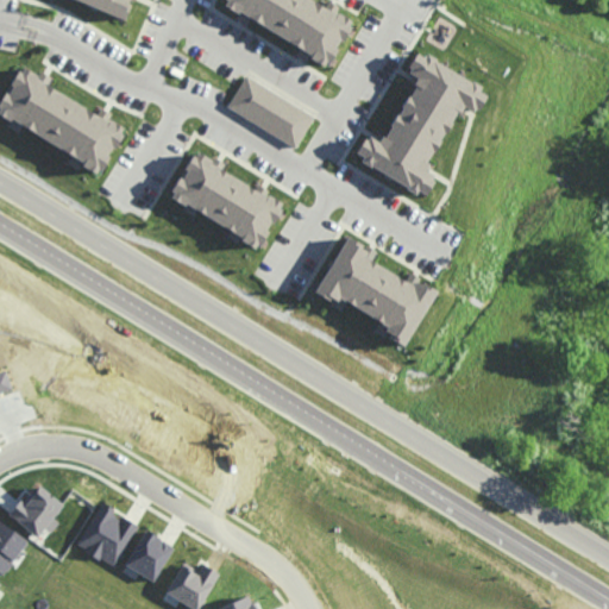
[(71,0),(125,19),(131,0),(71,0)]
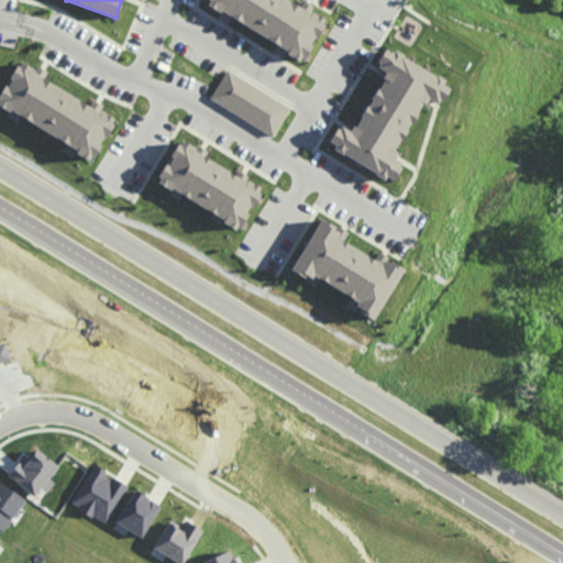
[(324,20),(310,11),(313,7),(304,1),(300,7),(288,0),(207,0),(205,4),(220,13),(217,18),(227,23),(229,19),(284,51),(283,53),(300,63),(324,20)]
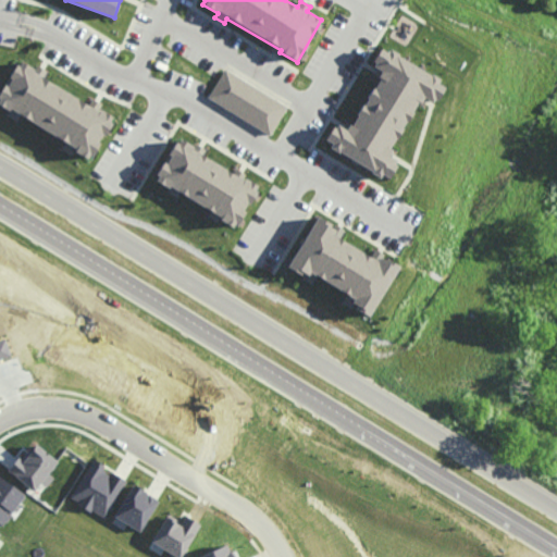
[(322,146),(388,178),(396,163),(386,159),(415,101),(421,104),(424,97),(435,102),(445,82),(380,49),(371,66),(379,70),(348,132),(332,124),(322,146)]
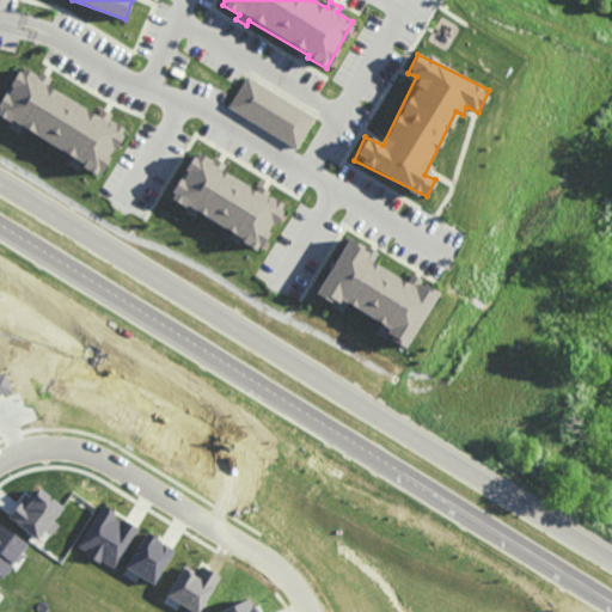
[(0,102),(0,115),(98,172),(123,129),(109,120),(111,115),(99,109),(96,115),(46,86),(50,78),(41,72),(38,77),(20,66),(0,102)]
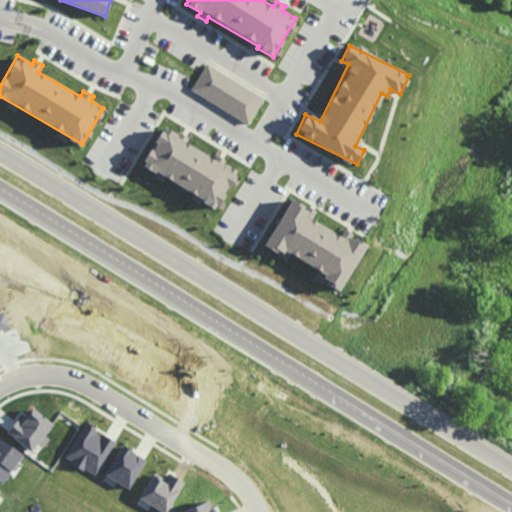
[(263,98),(206,64),(190,90),(247,125),(263,98)]
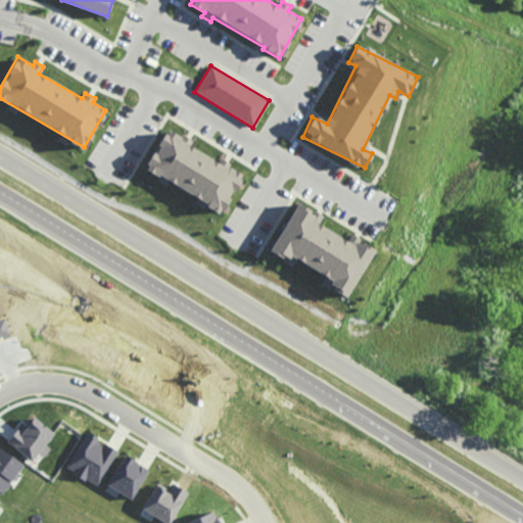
[(220,212),(242,174),(220,160),(219,162),(189,146),(191,142),(168,129),(144,170),(160,179),(160,178),(220,212)]
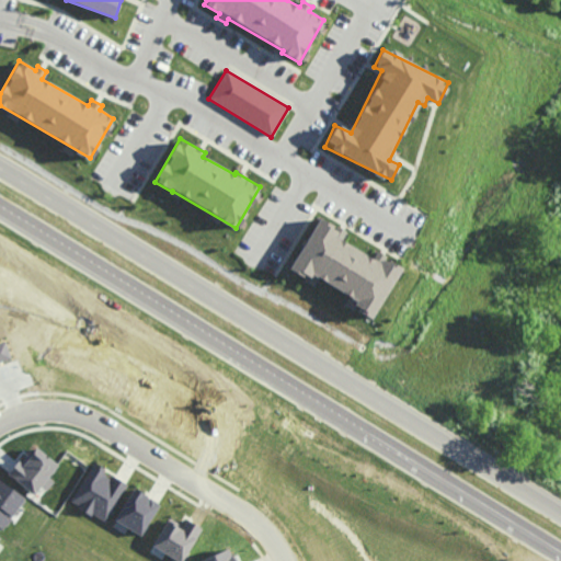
[(289,270),(305,277),(302,282),(312,286),(313,282),(375,313),(400,265),(375,253),(373,258),(340,241),(344,232),(317,218),(289,270)]
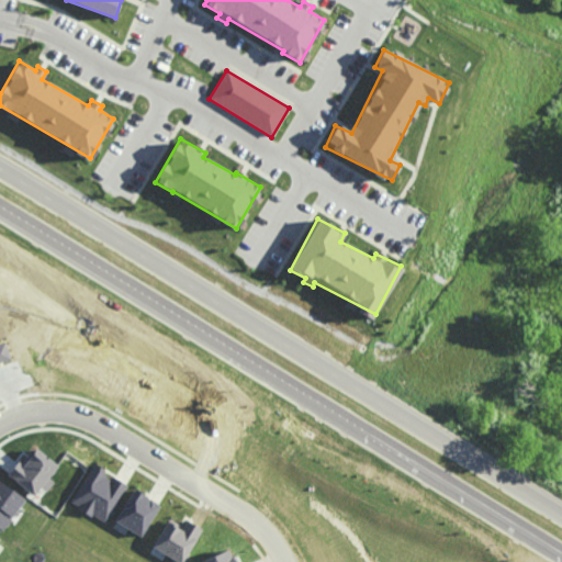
[(19,460),(7,474),(34,495),(41,487),(46,492),(54,482),(48,478),(58,465),(36,448),(24,464),(19,460)]
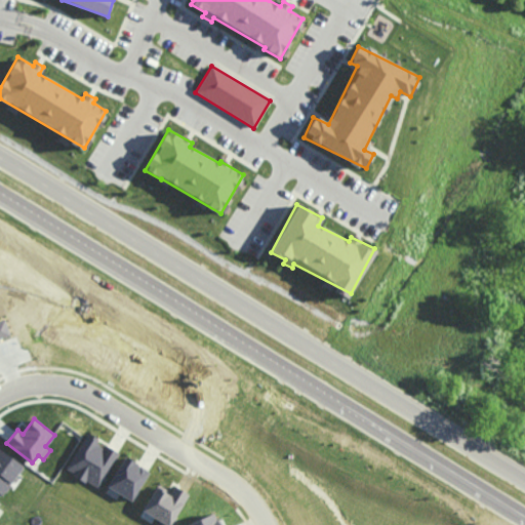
[(98,489),(119,453),(98,442),(101,439),(87,432),(66,471),(98,489)]
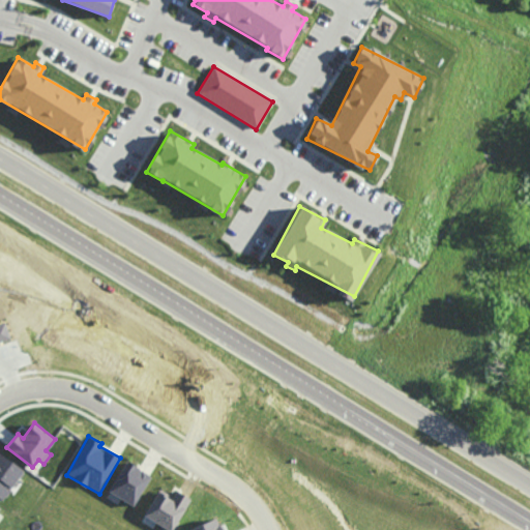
[(0,498),(3,500),(24,470),(0,453),(0,498)]
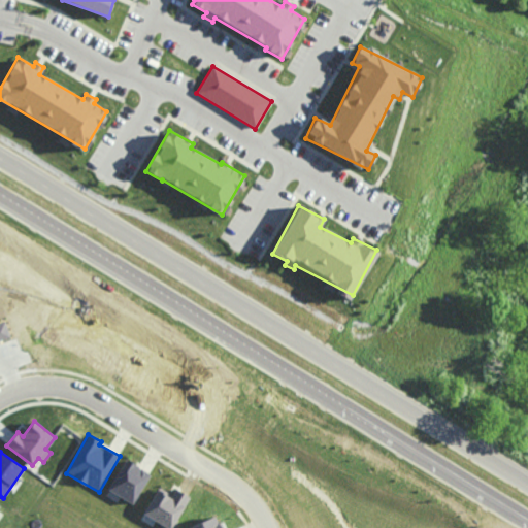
[(108,490),(133,504),(150,473),(125,460),(108,490)]
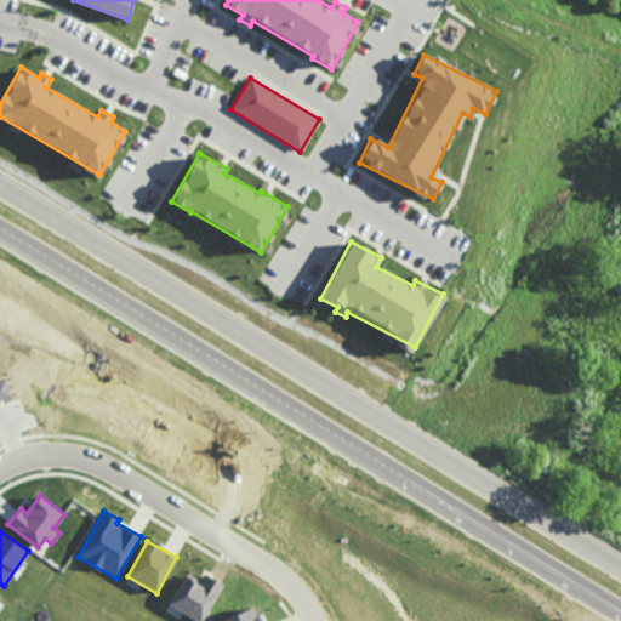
[(205,575),(201,581),(187,573),(169,605),(197,620),(201,620),(223,585),(205,575)]
